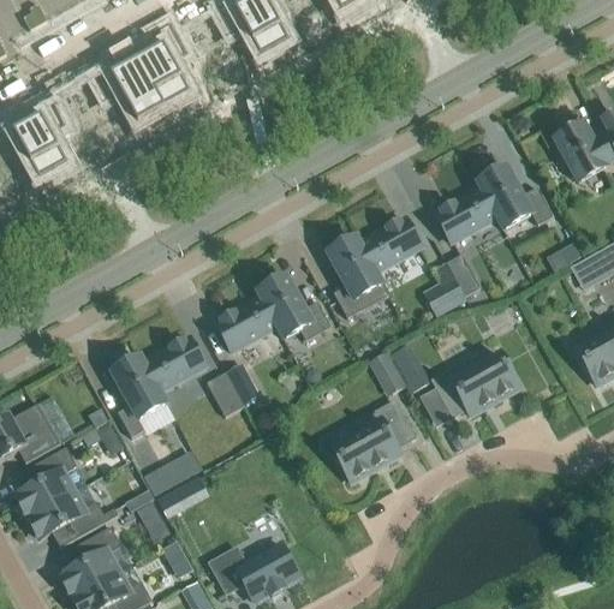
[(224,0),(215,5),(230,31),(243,24),(260,54),(288,40),(266,0),(249,0),(237,7),(233,0),(224,0)]
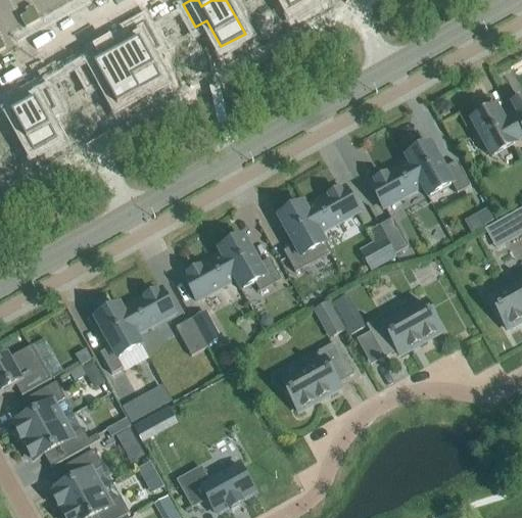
[(286,0),(290,8),(304,0),(286,0)]
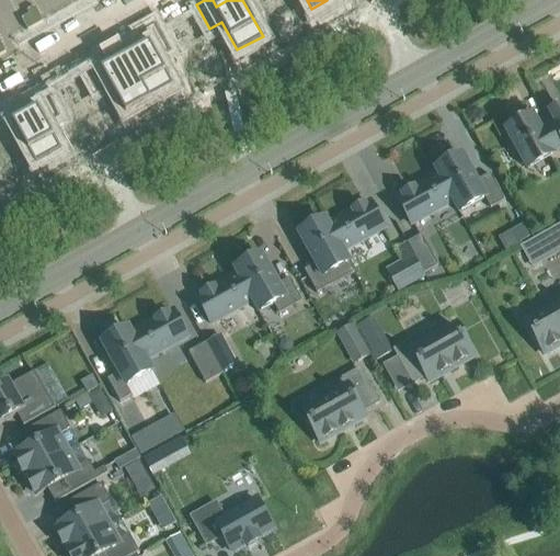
[(34,1),(25,6),(27,10),(34,21),(42,16),(34,1)]
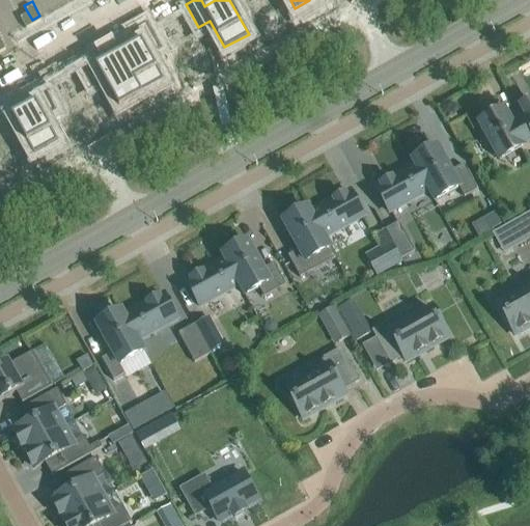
[(26,9),(19,14),(25,24),(32,20),(26,9)]
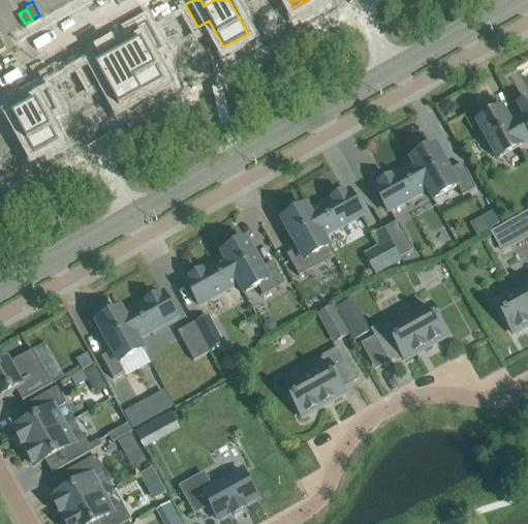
[(134,31),(113,42),(141,93),(142,92),(141,90),(162,79),(148,52),(159,45),(145,19),(131,26),(134,31)]
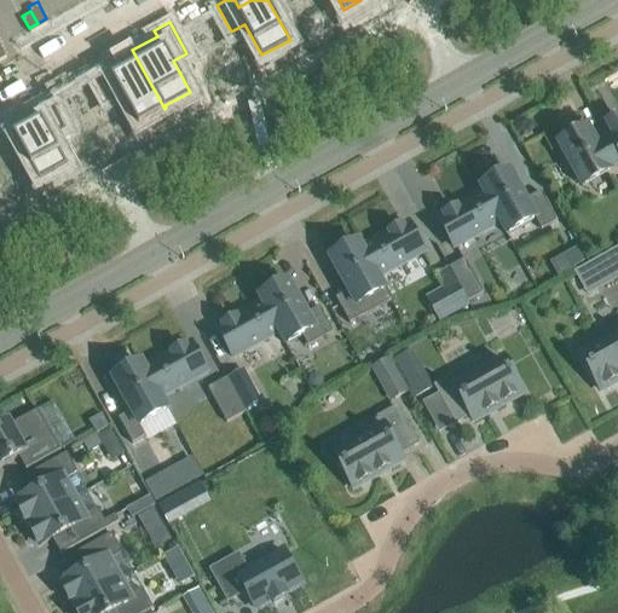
[(132,50),(92,71),(107,98),(120,90),(138,123),(165,109),(132,50)]
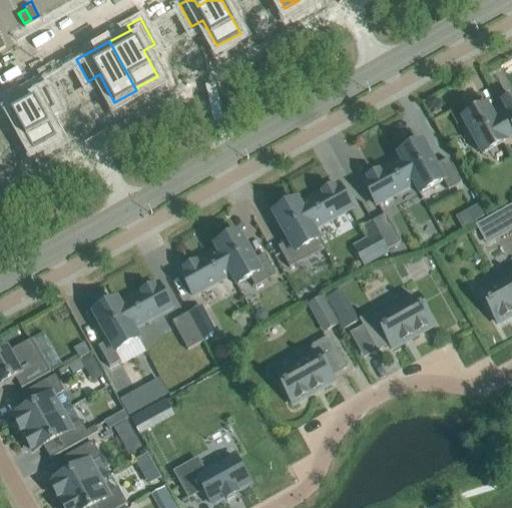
[(40,81),(6,101),(32,147),(55,135),(41,109),(52,103),(40,81)]
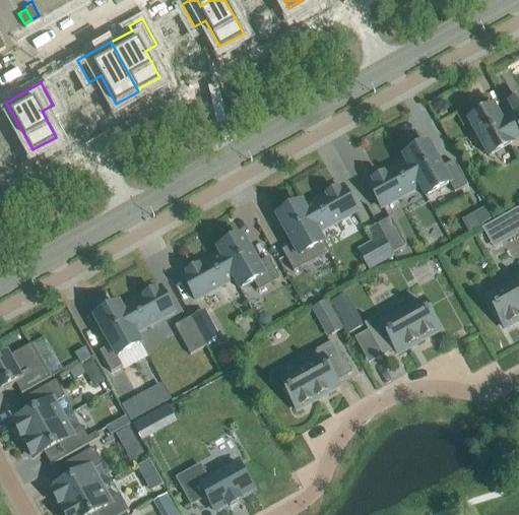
[(518,95),(506,103),(507,104),(518,126),(518,95)]
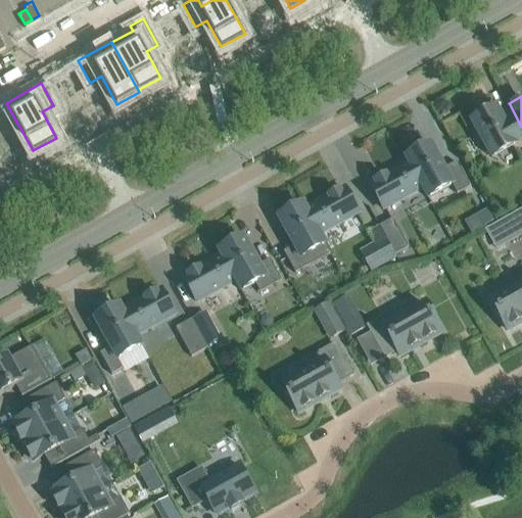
[(521,136),(521,127),(510,104),(499,110),(495,104),(471,118),(478,130),(476,131),(485,148),(487,147),(491,153),(516,140),(515,140),(521,136)]
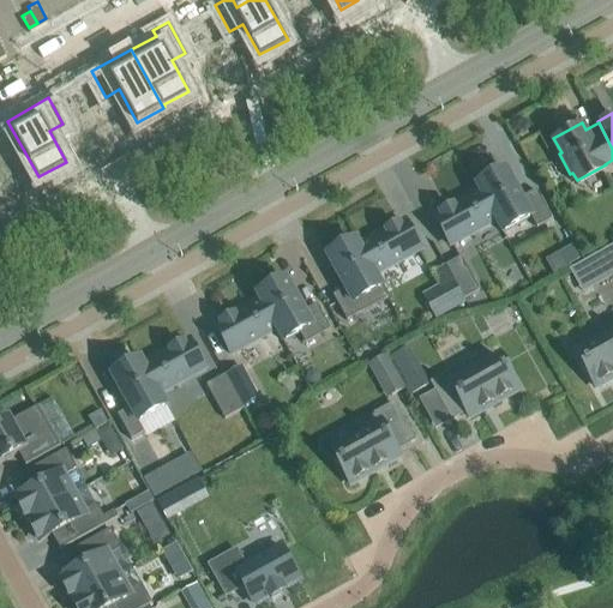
[(476,181),(480,187),(496,216),(502,228),(530,212),(536,223),(551,215),(535,186),(520,194),(505,166),(476,181)]
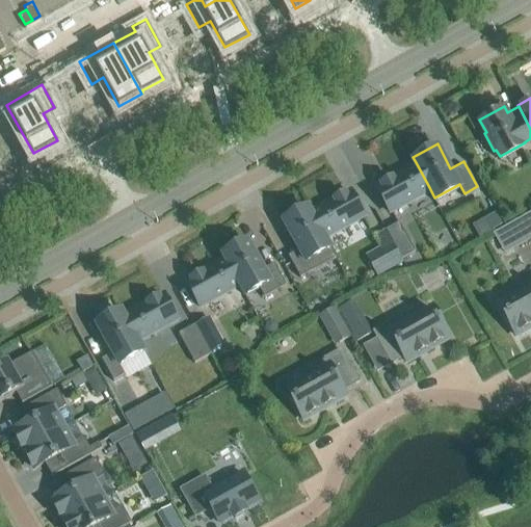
[(429,187),(416,162),(375,185),(389,209),(429,187)]
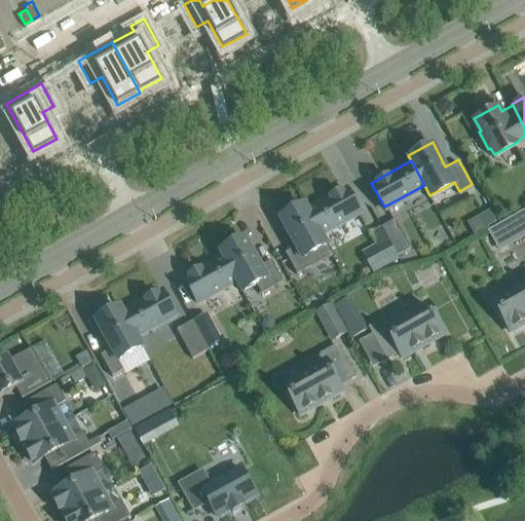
[(346,186),(307,208),(321,232),(360,211),(346,186)]
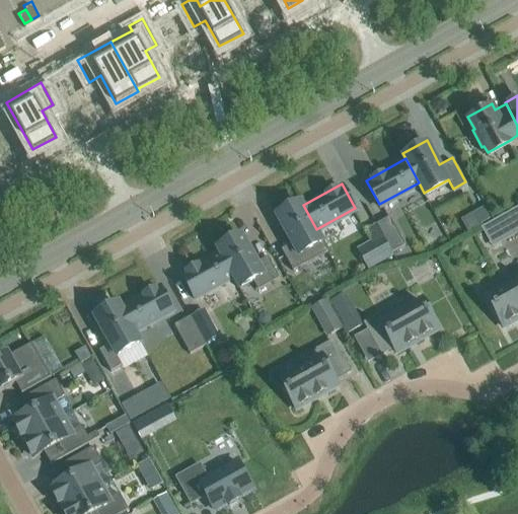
[(326,247),(316,229),(303,205),(300,199),(276,213),(291,240),(281,246),(292,267),(326,247)]
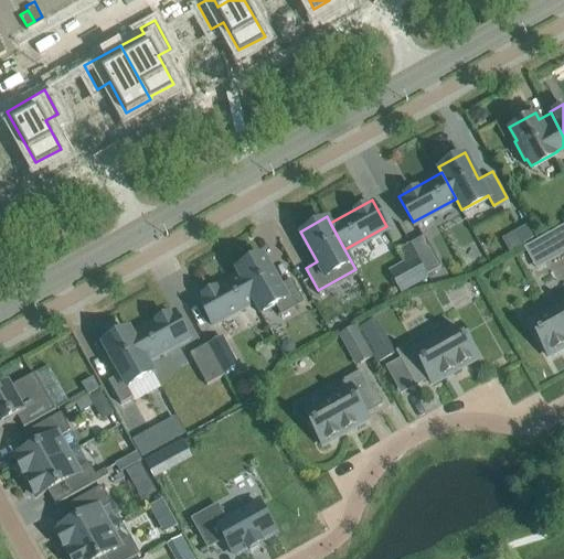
[(524,222),(512,228),(520,242),(532,235),(524,222)]
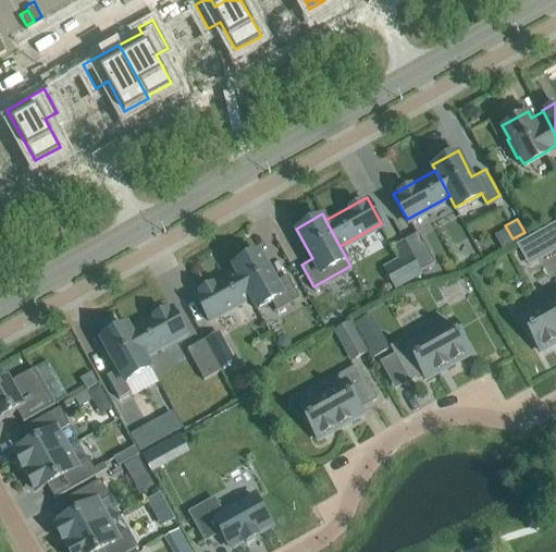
[(418,230),(403,238),(409,250),(418,268),(434,260),(418,230)]
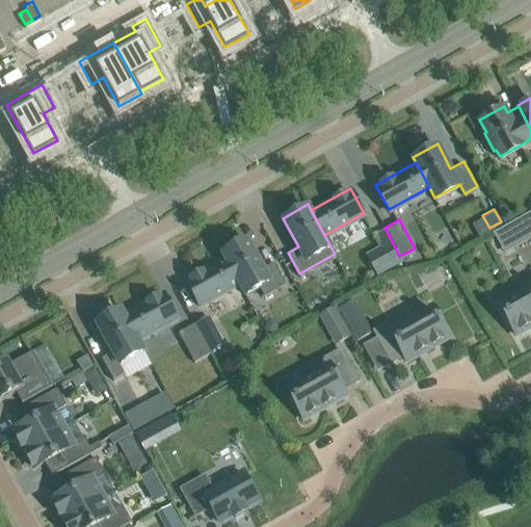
[(222,252),(226,257),(240,282),(254,274),(264,293),(286,282),(273,260),(262,265),(247,238),(222,252)]
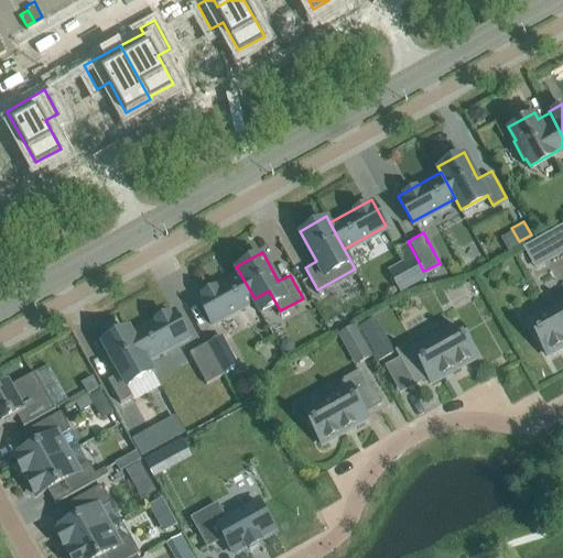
[(426,274),(423,271),(414,253),(388,269),(400,290),(426,274)]
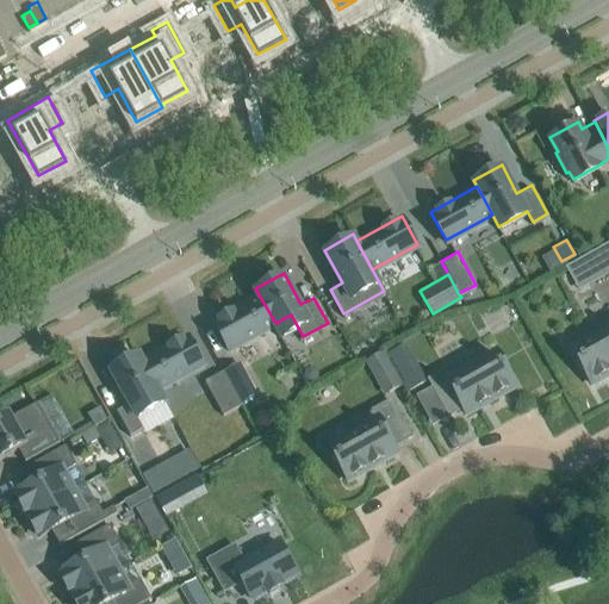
[(275,323),(259,294),(213,319),(229,348),(275,323)]
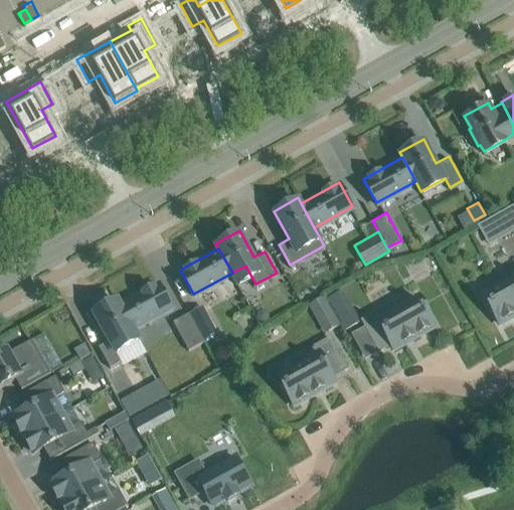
[(513,265),(503,272),(507,279),(483,293),(499,321),(513,313),(513,265)]
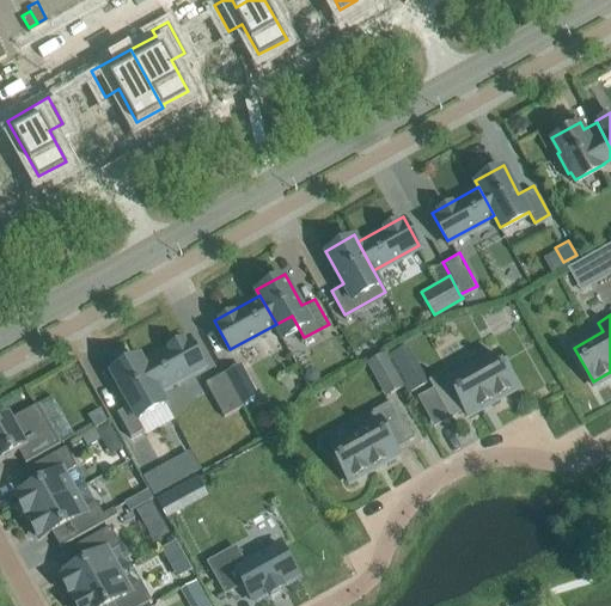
[(189,337),(144,362),(159,391),(206,365),(189,337)]
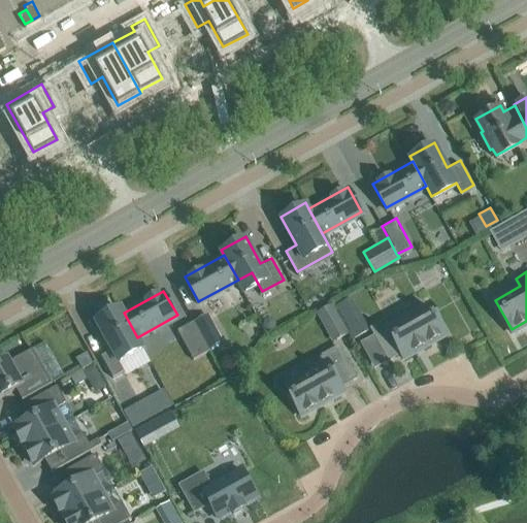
[(323,325),(339,316),(331,301),(315,311),(323,325)]
